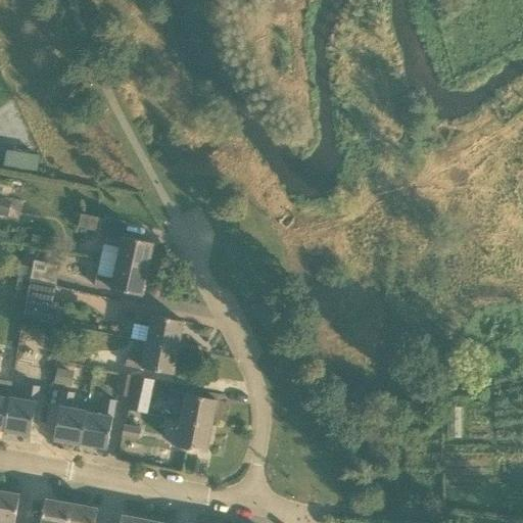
[(37,169),(39,154),(5,148),(3,163),(37,169)]
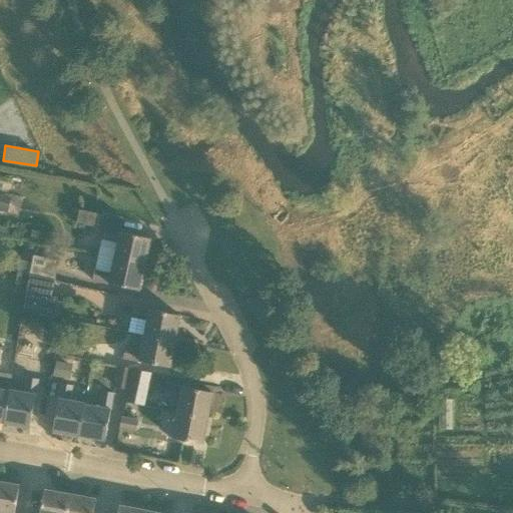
[(0,193),(0,210),(7,212),(11,196),(0,193)]
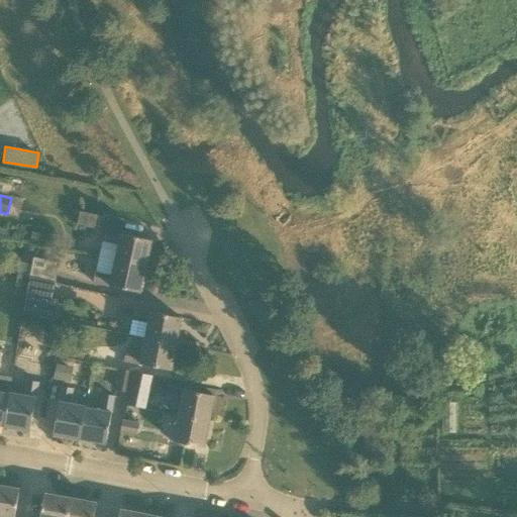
[(101,229),(104,216),(81,212),(78,224),(101,229)]
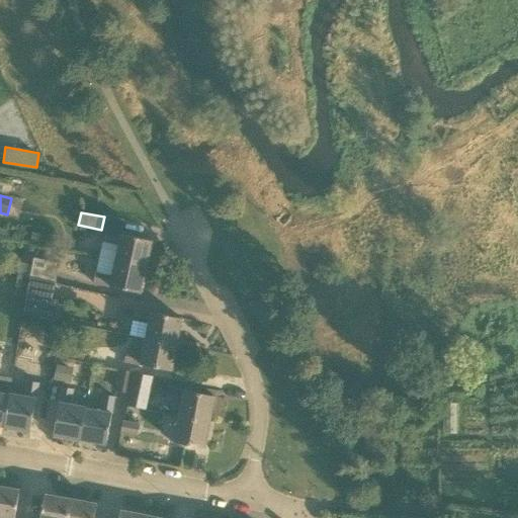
[(105,231),(103,241),(119,245),(115,260),(147,267),(153,241),(105,231)]
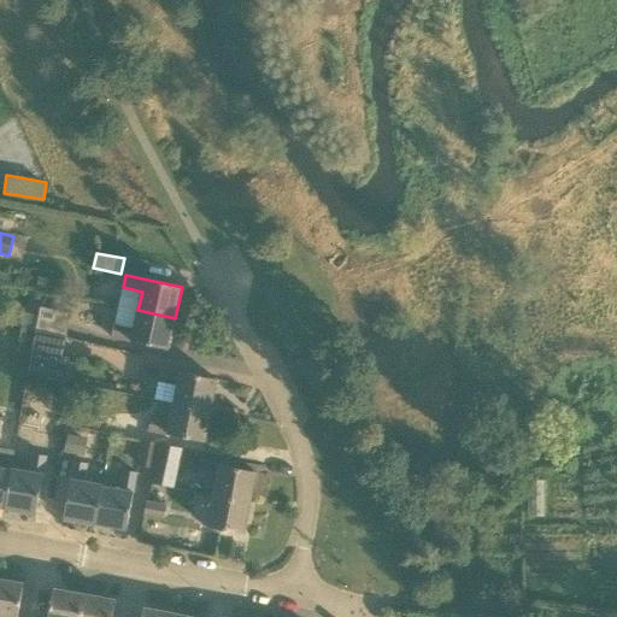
[(66,336),(71,313),(41,306),(36,330),(66,336)]
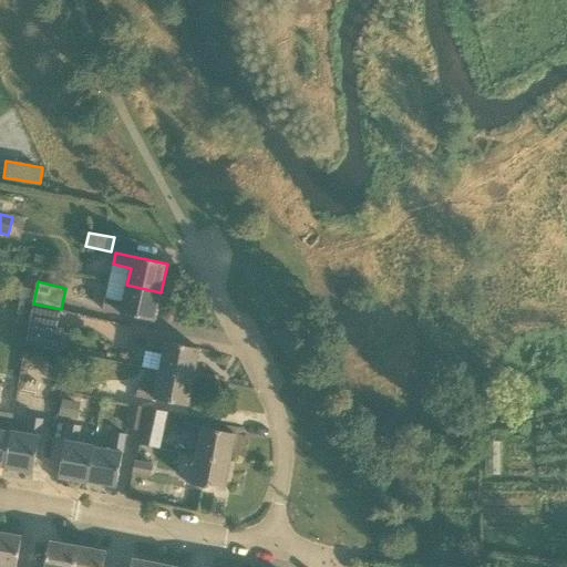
[(161,292),(126,285),(123,301),(105,298),(103,309),(154,321),(161,292)]
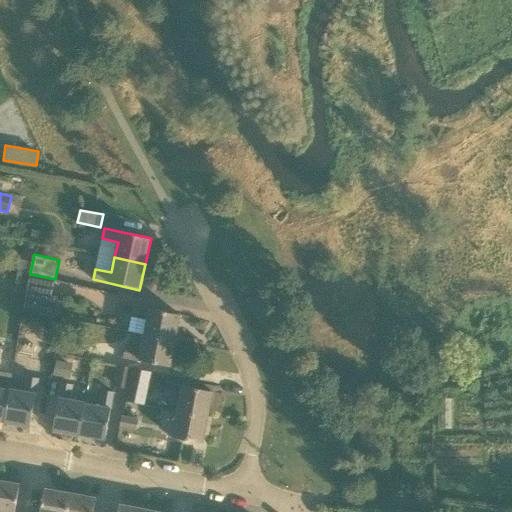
[(58,297),(52,296),(27,291),(23,311),(54,317),(58,297)]
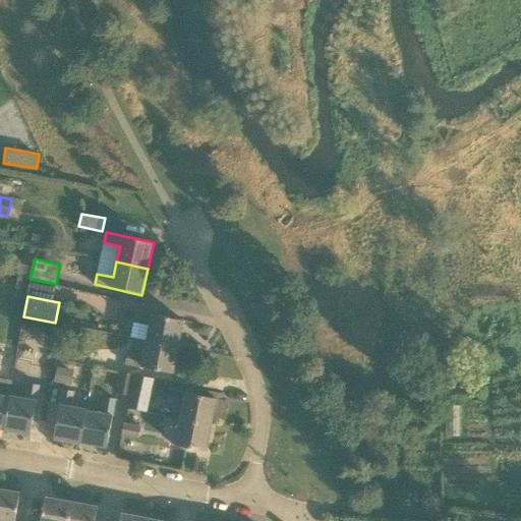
[(135,310),(133,322),(150,325),(147,340),(178,346),(183,320),(135,310)]
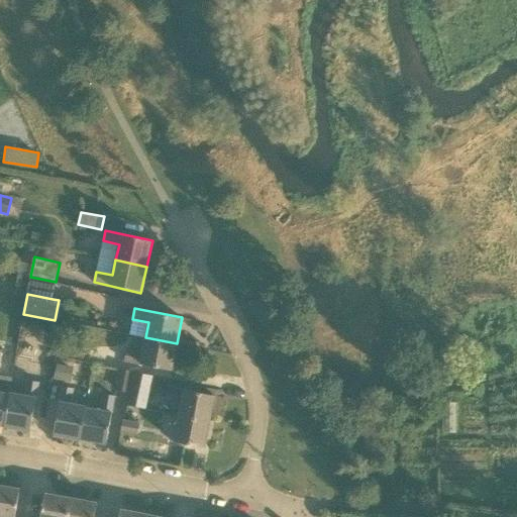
[(177,343),(145,337),(142,352),(126,349),(124,360),(172,370),(177,343)]
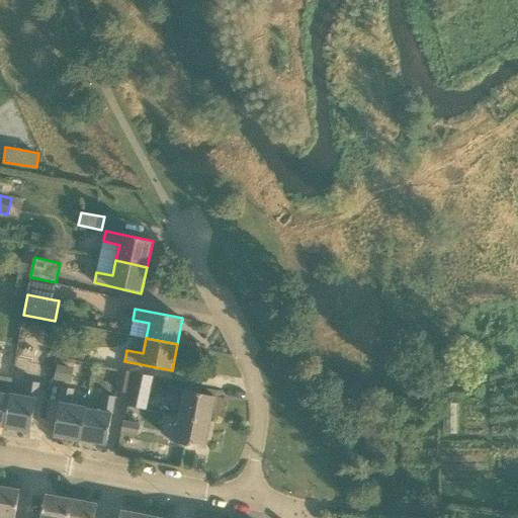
[(67,344),(65,357),(83,359),(85,346),(67,344)]
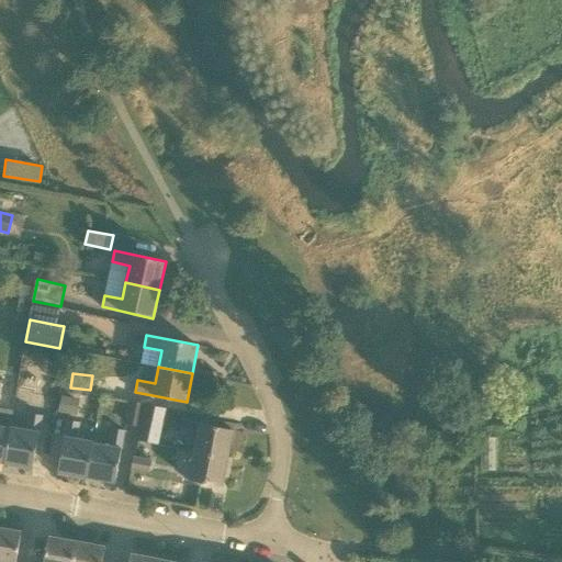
[(60,395),(58,412),(77,415),(79,398),(60,395)]
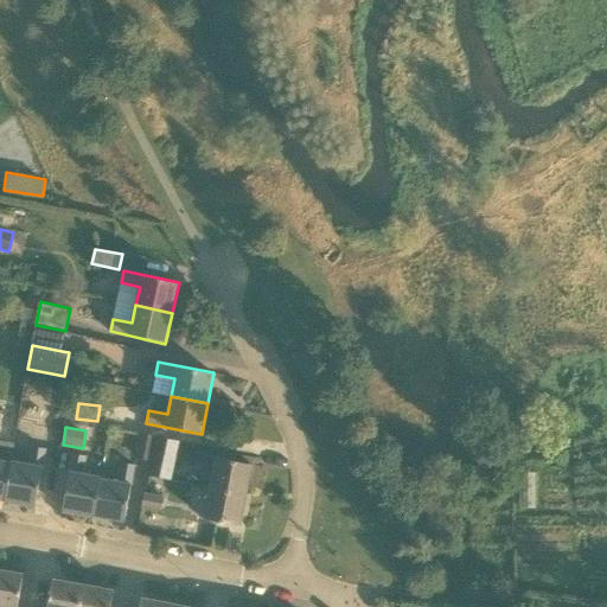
[(151,459),(155,435),(142,433),(138,457),(151,459)]
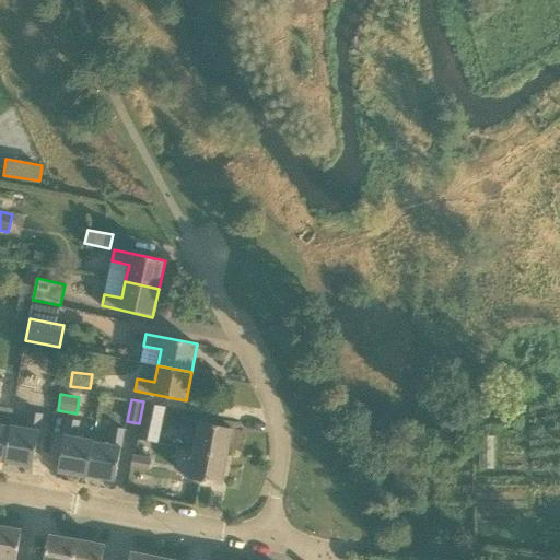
[(0,459),(4,461),(10,427),(14,408),(0,405),(0,459)]
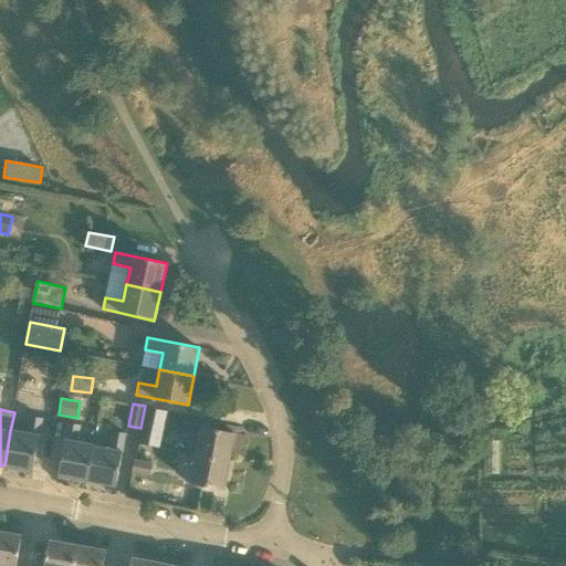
[(10,431),(4,465),(33,471),(42,418),(31,417),(28,435),(10,431)]
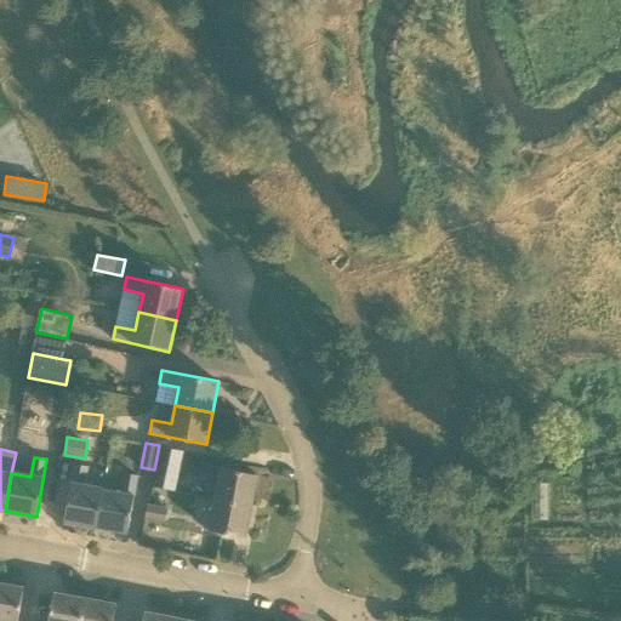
[(215,499),(252,506),(258,476),(201,463),(199,477),(218,480),(215,499)]
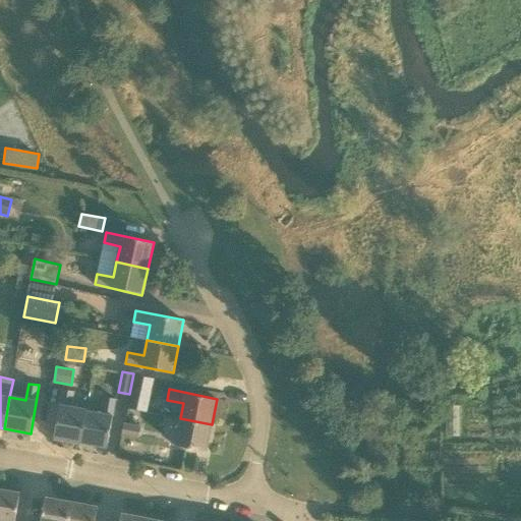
[(54,438),(80,442),(87,410),(71,408),(73,392),(63,390),(54,438)]
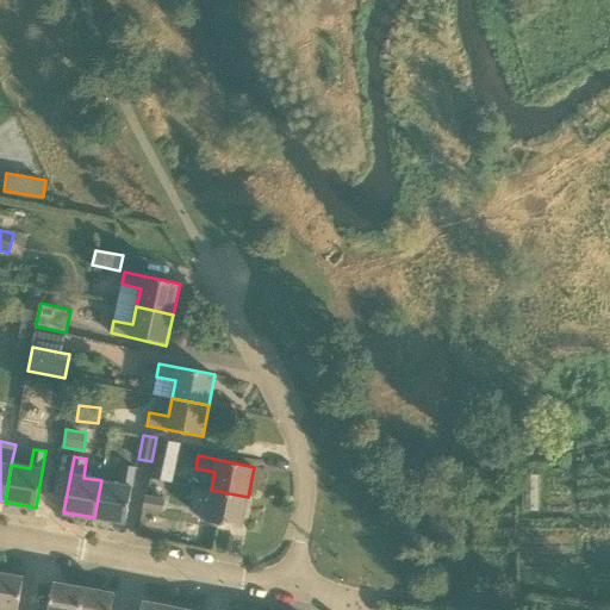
[(176,467),(175,467),(153,462),(149,478),(173,483),(176,467)]
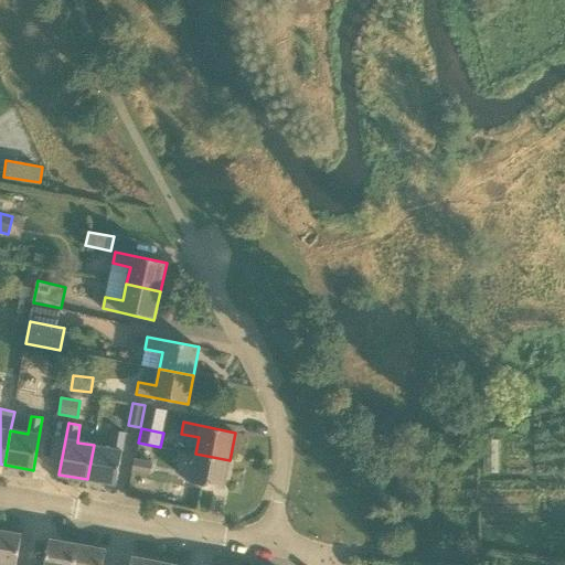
[(116,484),(126,433),(114,430),(110,448),(94,445),(87,479),(116,484)]
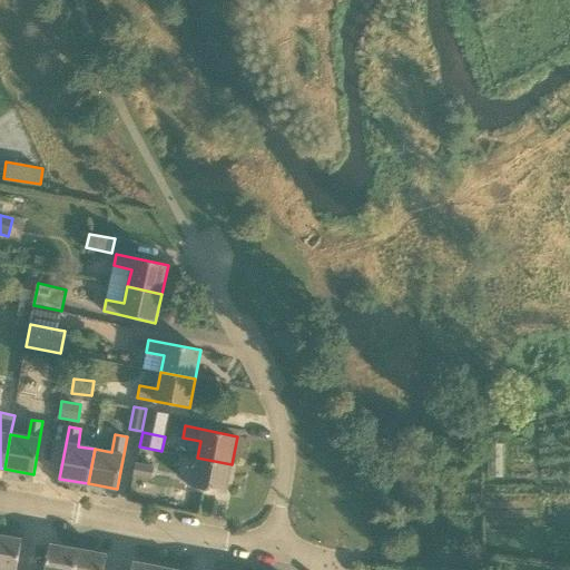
[(226,493),(232,464),(197,458),(192,487),(226,493)]
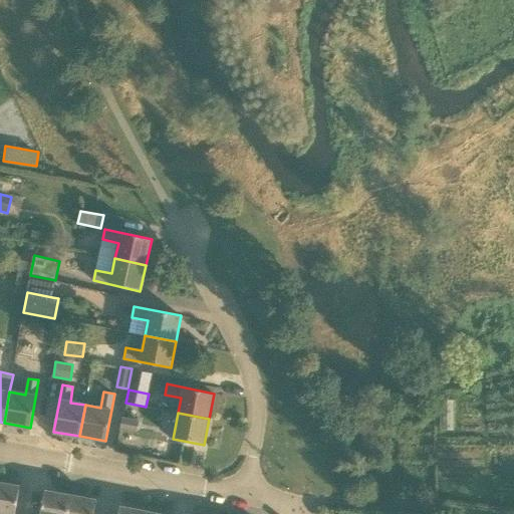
[(120,429),(137,432),(139,422),(122,418),(120,429)]
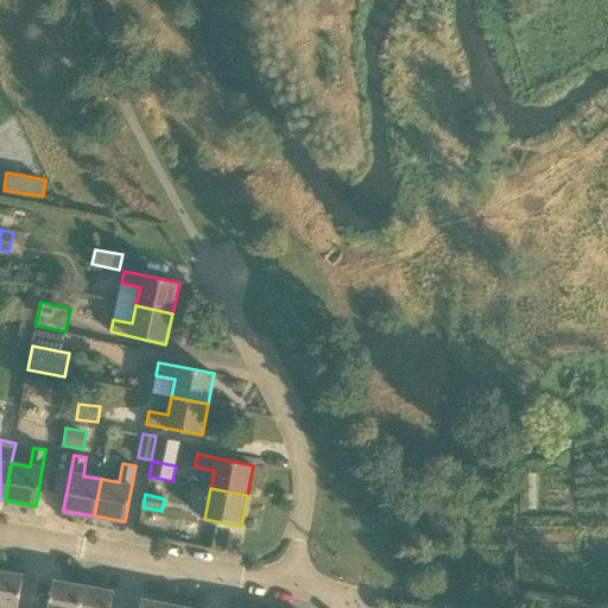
[(17,607),(24,575),(0,570),(0,607),(17,607)]
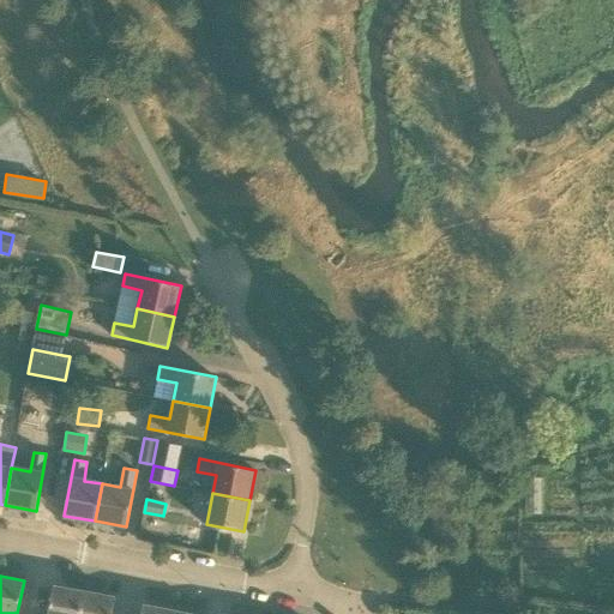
[(79,613),(84,591),(54,585),(48,613),(79,613)]
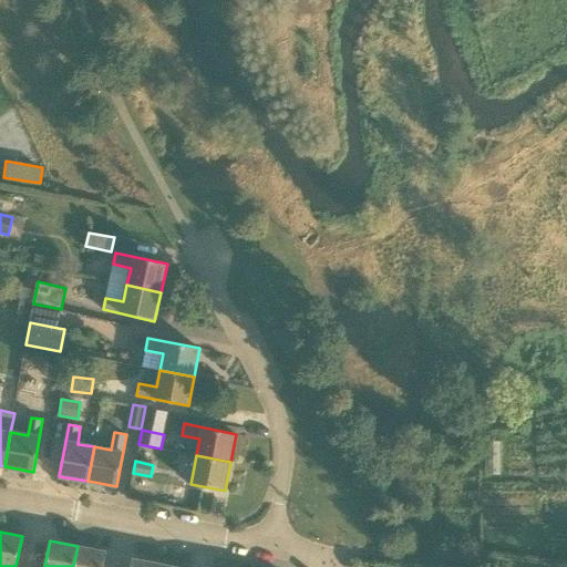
[(73,566),(103,566),(106,552),(78,546),(73,566)]
